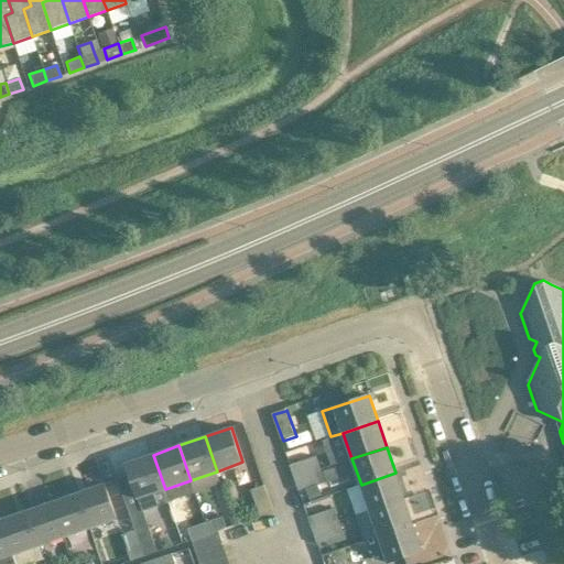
[(165,489),(153,455),(127,464),(131,475),(118,479),(126,500),(126,501),(139,497),(143,511),(170,501),(165,489)]
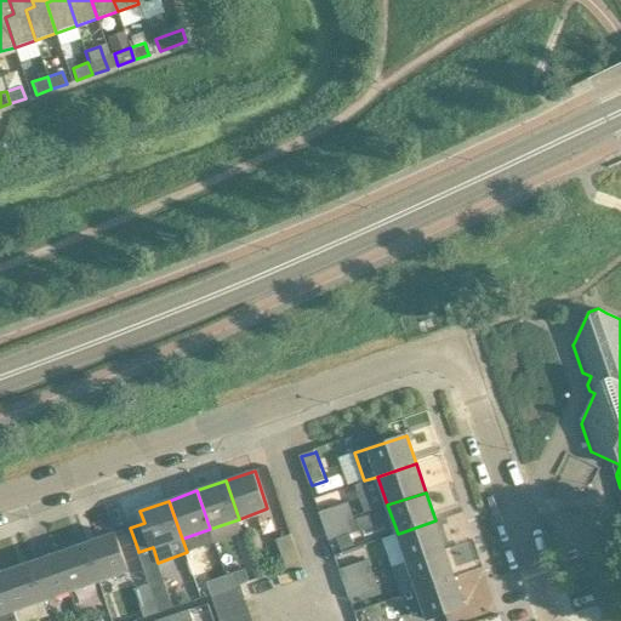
[(353,517),(348,502),(319,512),(324,527),(353,517)]
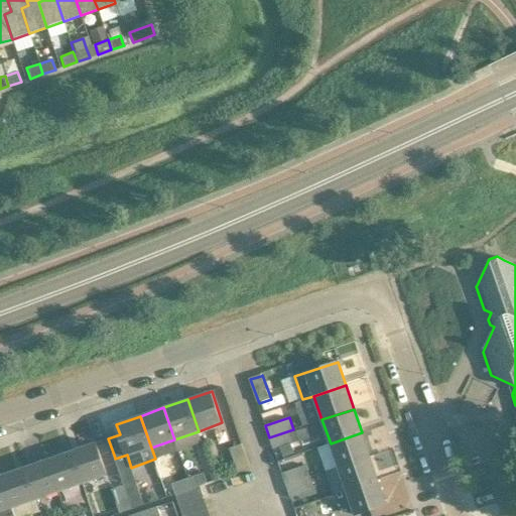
[(295,429),(298,439),(321,431),(317,421),(295,429)]
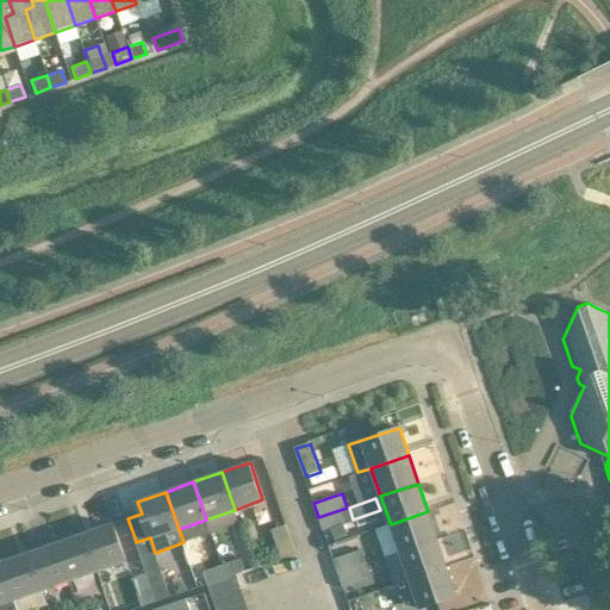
[(352,521),(347,508),(318,517),(324,531),(352,521)]
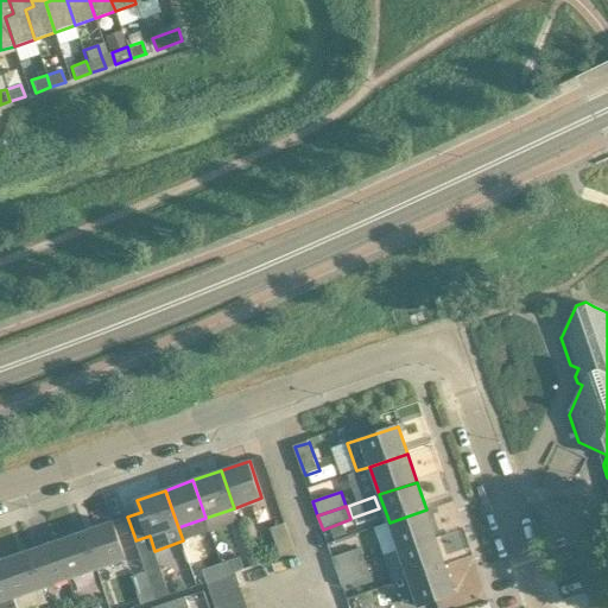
[(436,538),(426,510),(390,523),(399,550),(436,538)]
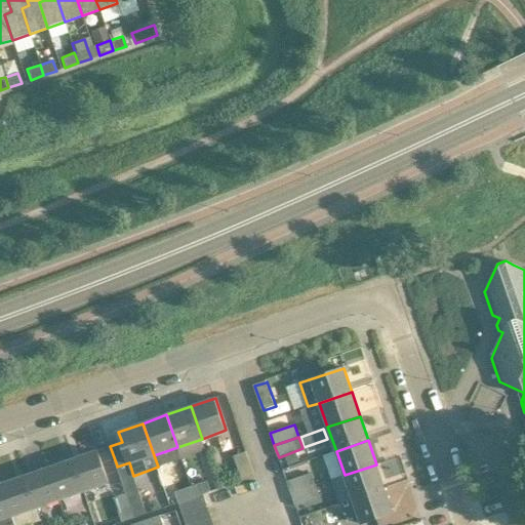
[(109,483),(97,451),(74,459),(84,491),(109,483)]
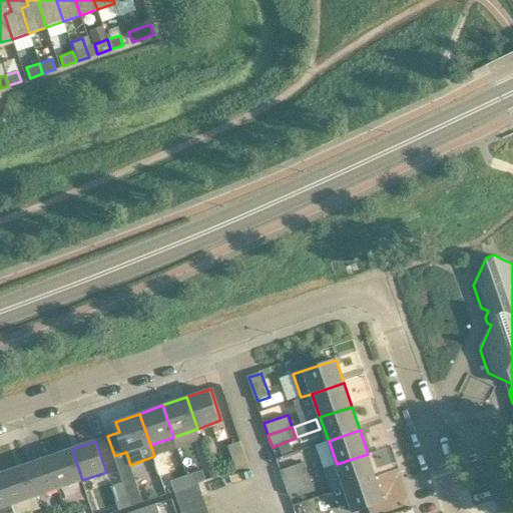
[(248,465),(240,441),(228,445),(236,469),(248,465)]
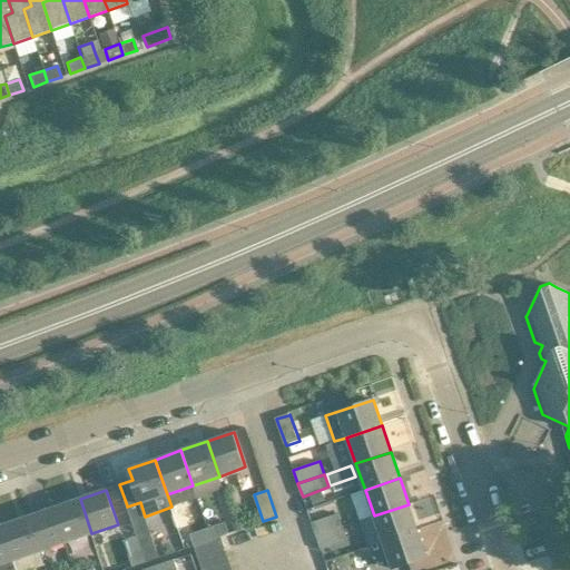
[(374,516),(365,490),(351,494),(360,521),(374,516)]
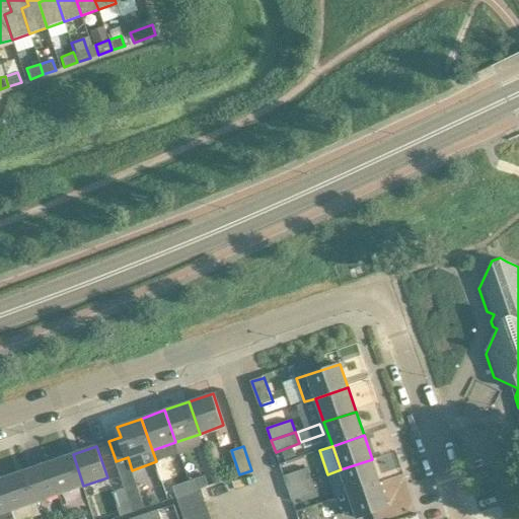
[(83,486),(73,454),(49,462),(60,495),(83,486)]
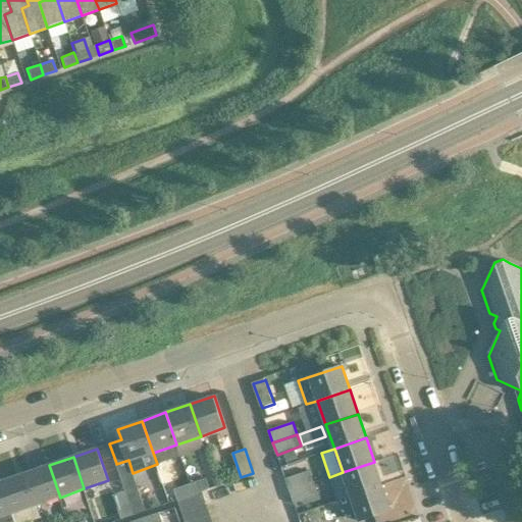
[(382,485),(374,462),(343,472),(351,497),(382,485)]
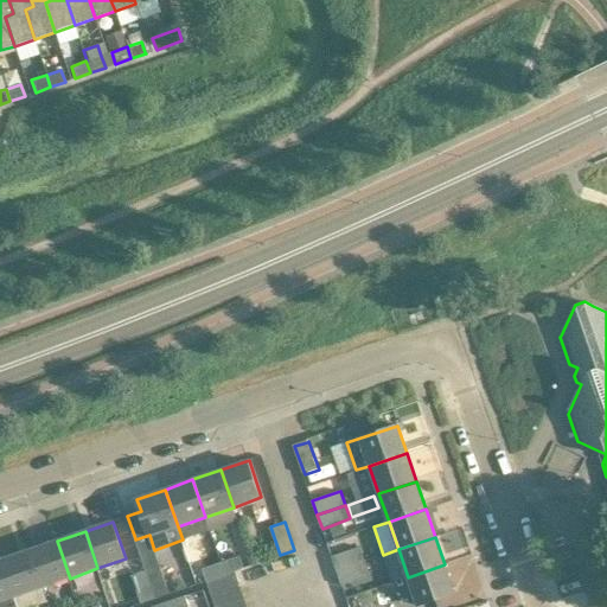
[(70,579),(57,541),(29,550),(42,588),(43,588),(70,579)]
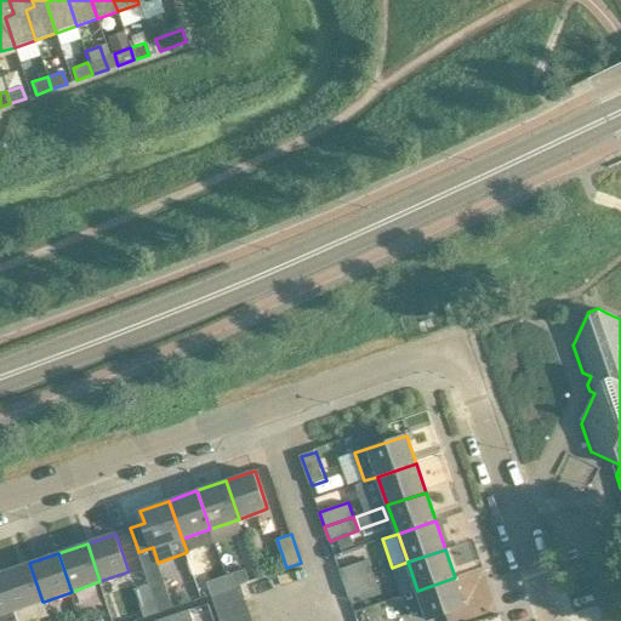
[(369,559),(340,569),(345,584),(374,574),(369,559)]
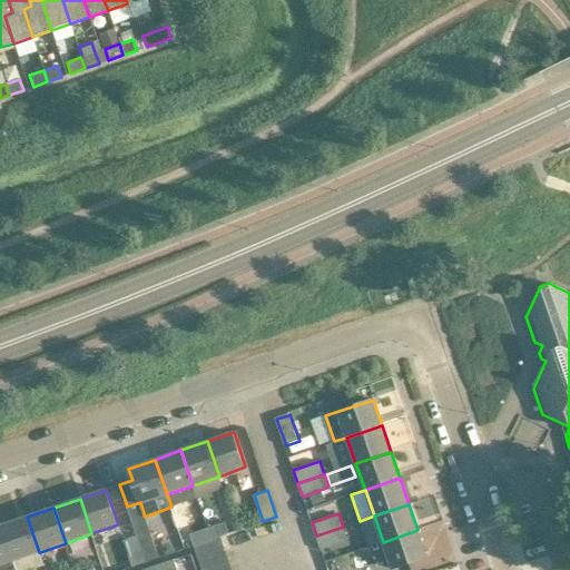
[(374,516),(360,521),(369,547),(383,542),(374,516)]
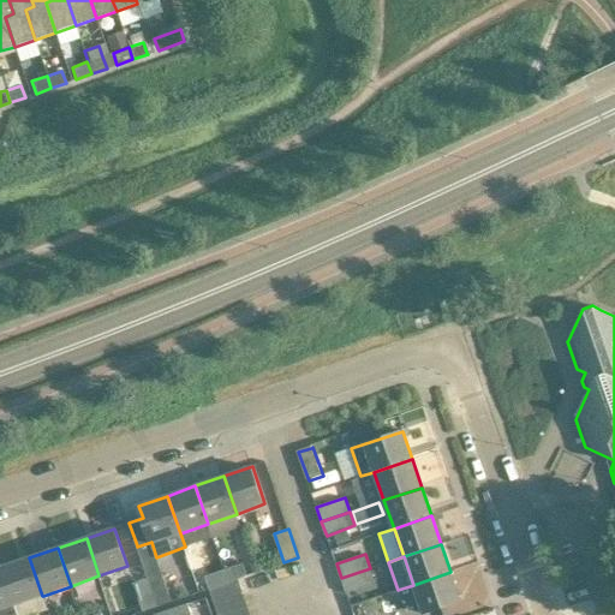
[(42,596),(29,557),(1,567),(15,605),(42,596)]
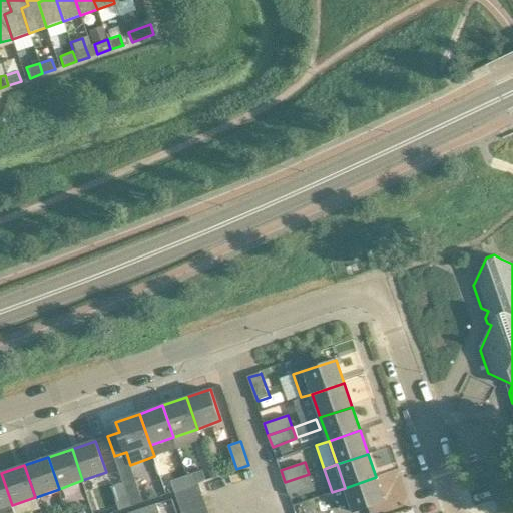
[(202,469),(186,475),(190,485),(198,483),(206,480),(202,469)]
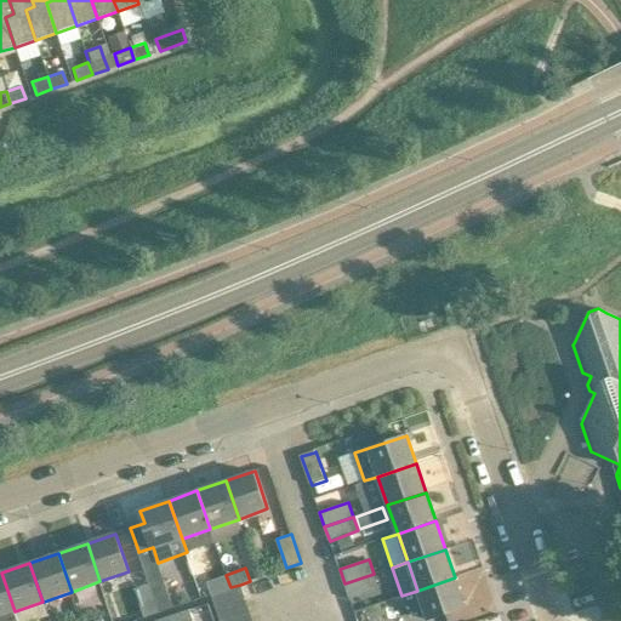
[(17,620),(15,611),(1,573),(0,573),(0,620),(17,620)]
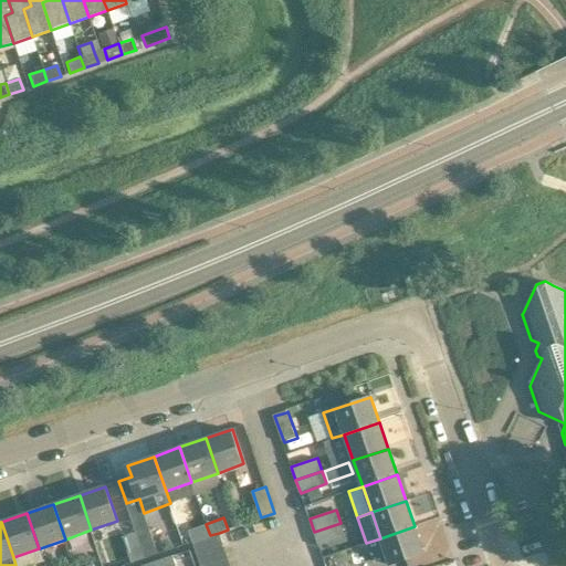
[(345,536),(341,523),(314,532),(318,545),(345,536)]
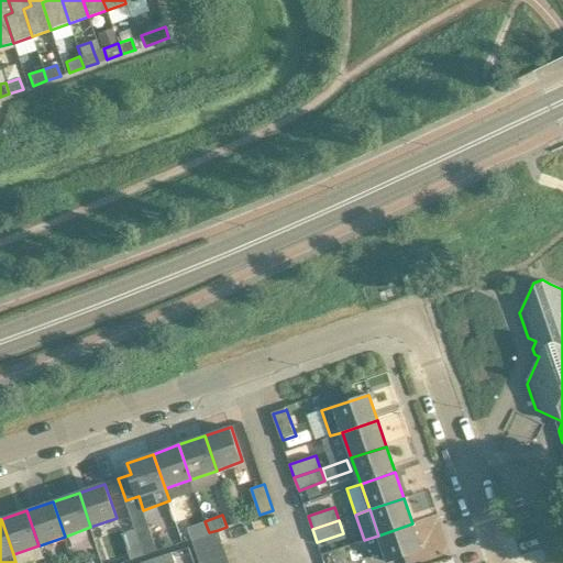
[(209,532),(205,521),(188,527),(192,539),(209,532)]
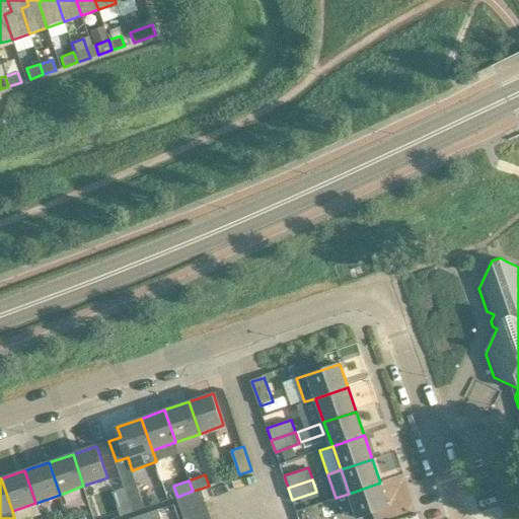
[(388,507),(380,483),(349,494),(357,517),(388,507)]
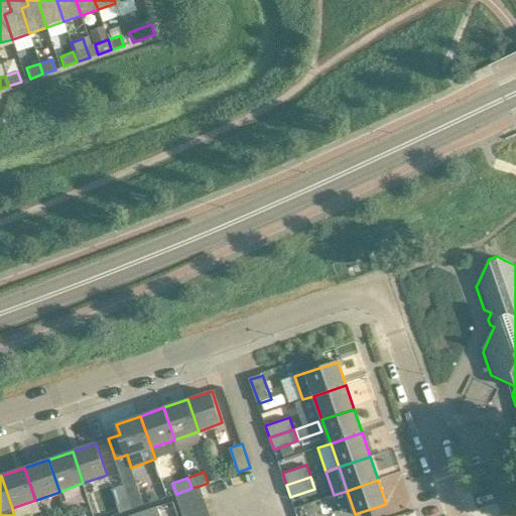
[(135,481),(123,485),(132,509),(144,505),(135,481)]
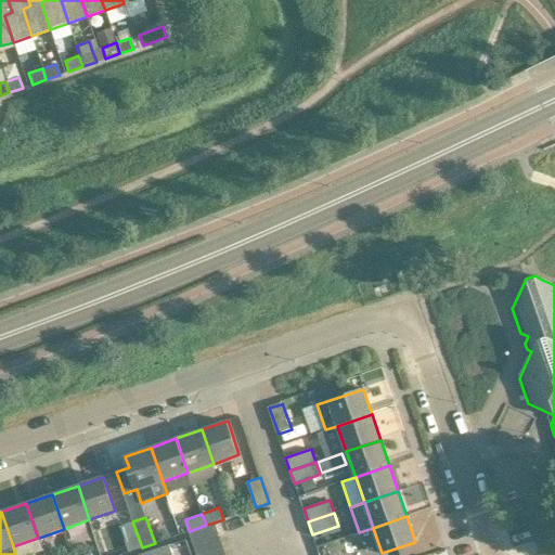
[(142,547),(132,521),(119,526),(129,552),(142,547)]
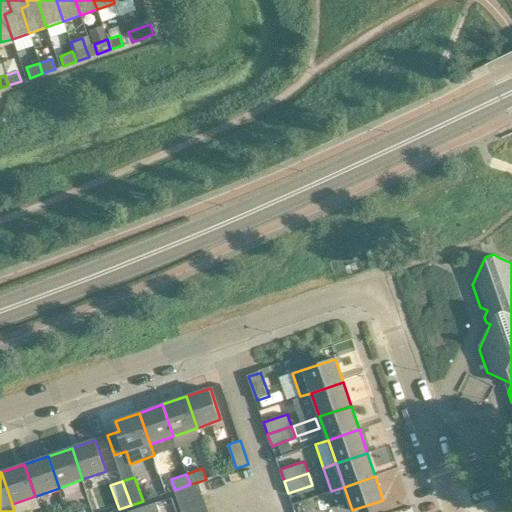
[(202,493),(198,482),(190,484),(175,490),(179,501),(202,493)]
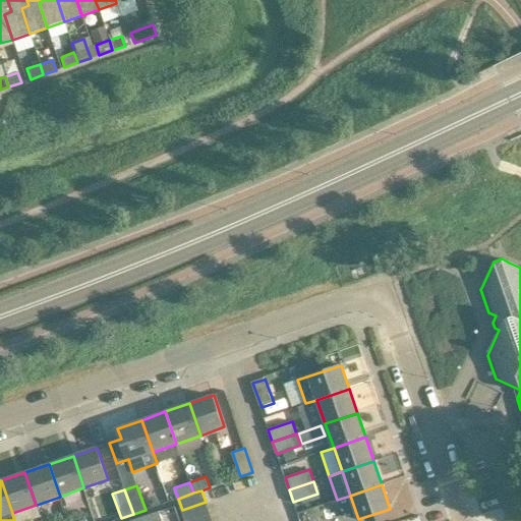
[(189,520),(210,514),(206,502),(182,510),(185,520),(189,520)]
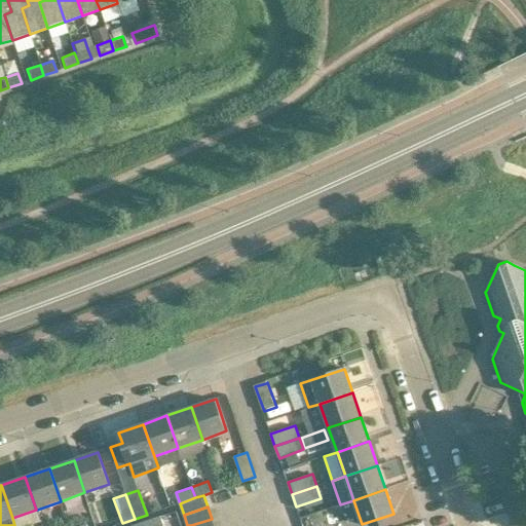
[(163,525),(160,516),(143,523),(143,525),(163,525)]
